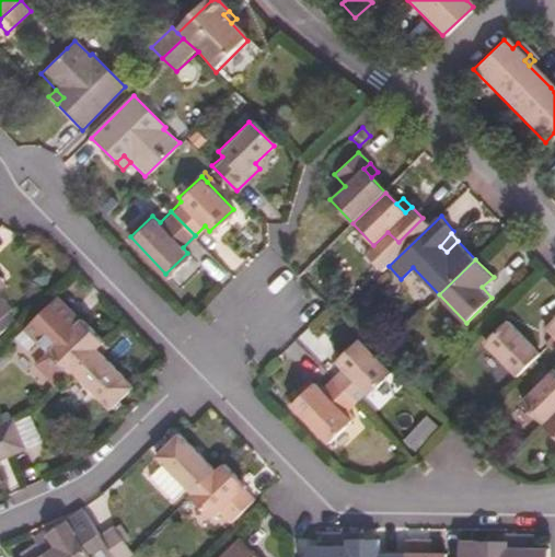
[(0,337),(14,324),(8,317),(12,313),(0,301),(0,337)]
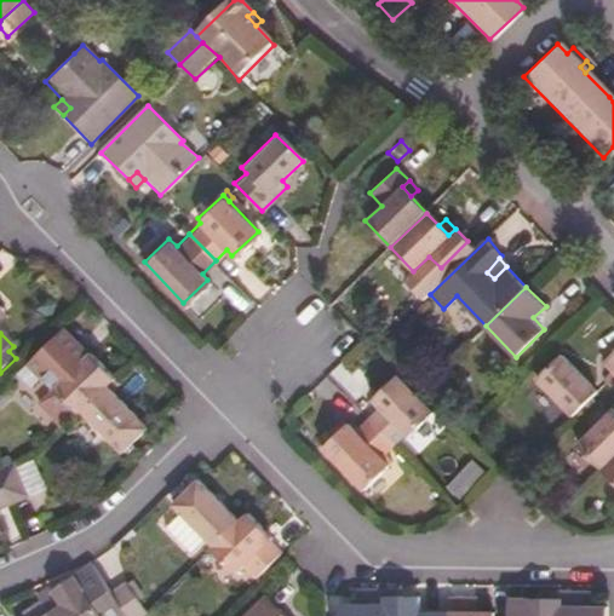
[(107,387),(115,379),(91,353),(86,358),(74,345),(50,368),(62,380),(38,403),(62,429),(81,410),(107,387)]
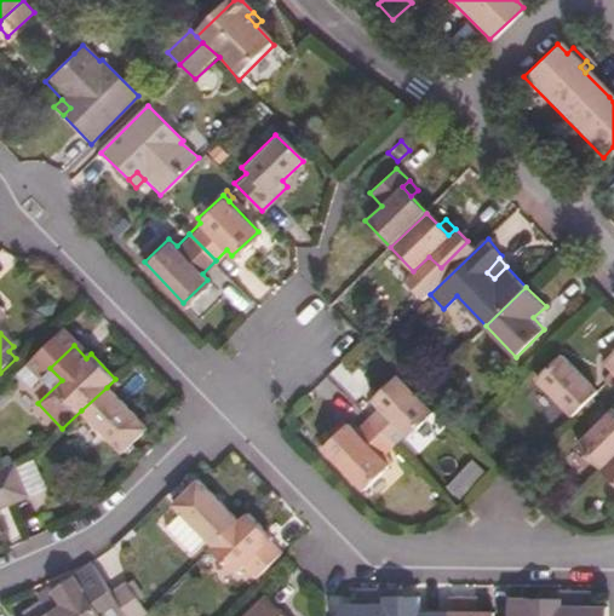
[(613,375),(613,350),(601,363),(613,376),(613,375)]
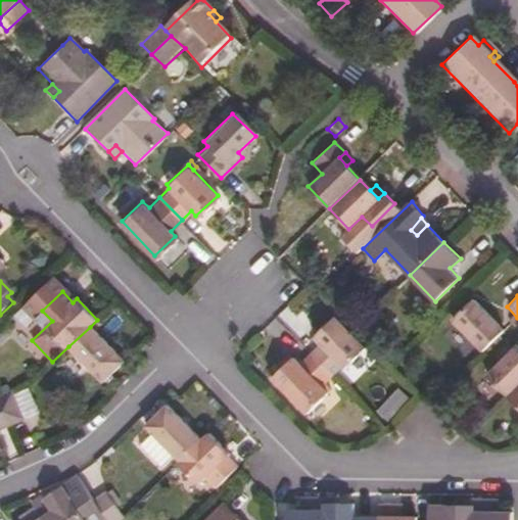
[(441,332),(471,363),(503,333),(472,302),(441,332)]
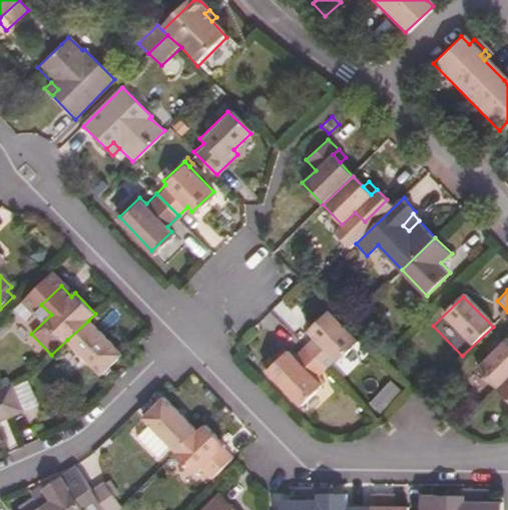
[(314,336),(303,346),(324,367),(334,357),(336,360),(358,341),(329,310),(307,330),(314,336)]
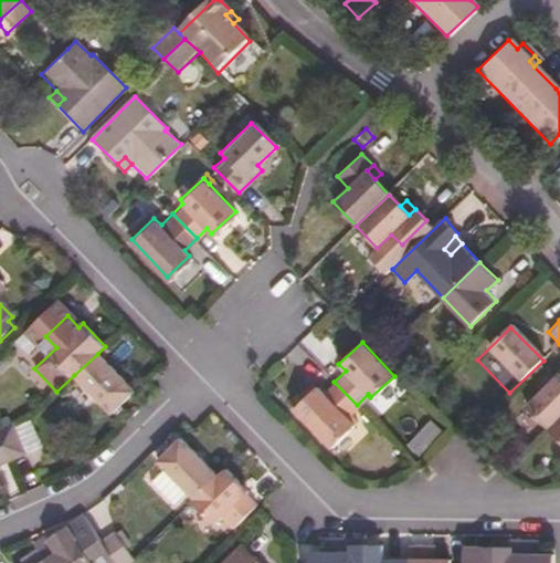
[(131,391),(97,354),(74,375),(108,412),(131,391)]
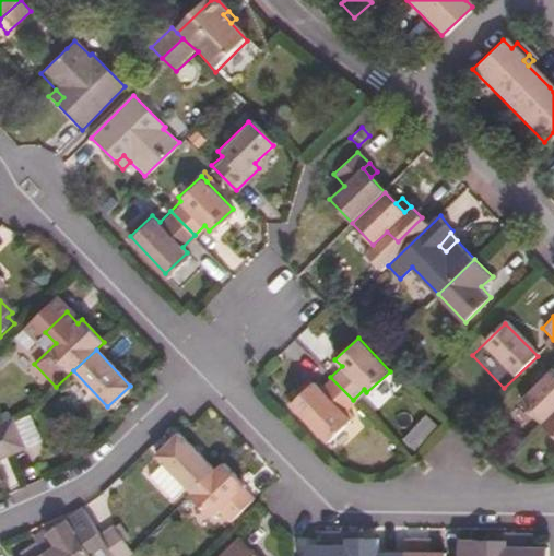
[(518,404),(540,426),(553,413),(553,375),(552,373),(518,404)]
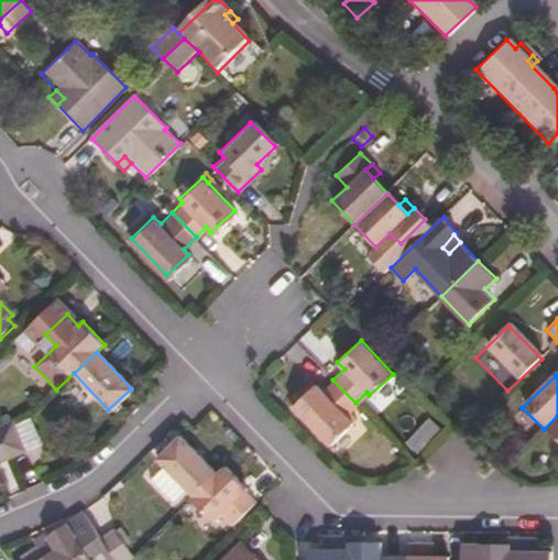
[(356,403),(332,380),(321,391),(315,384),(291,406),(325,445),(351,421),(345,413),(356,403)]
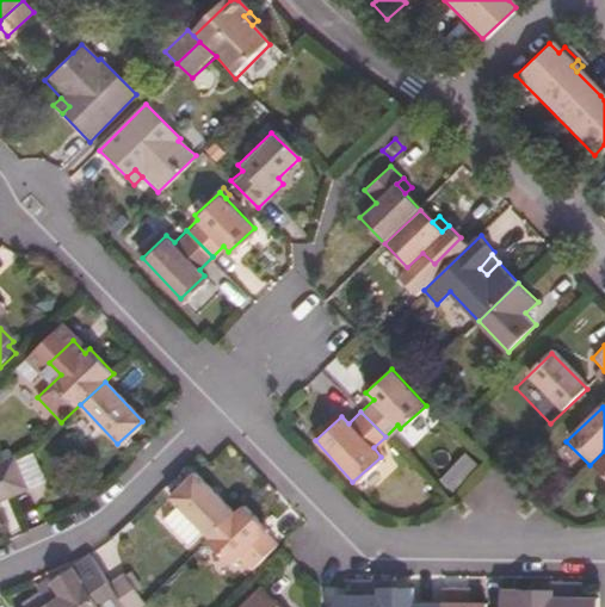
[(26,451),(14,456),(25,483),(37,478),(26,451)]
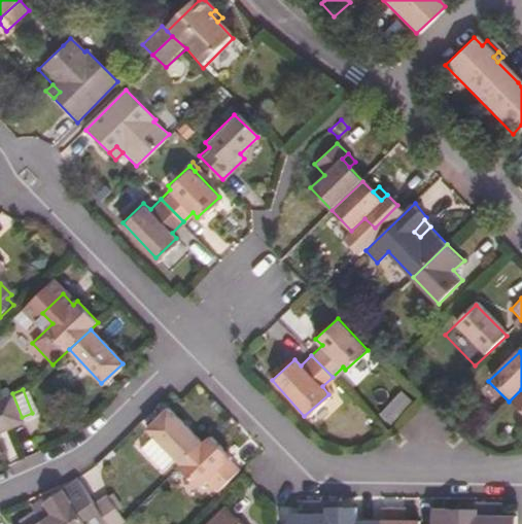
[(521,389),(509,402),(521,415),(521,389)]
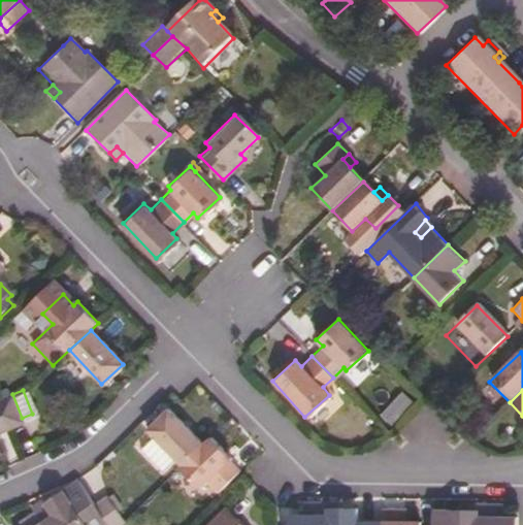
[(0,408),(8,427),(23,422),(10,394),(0,398),(0,408)]
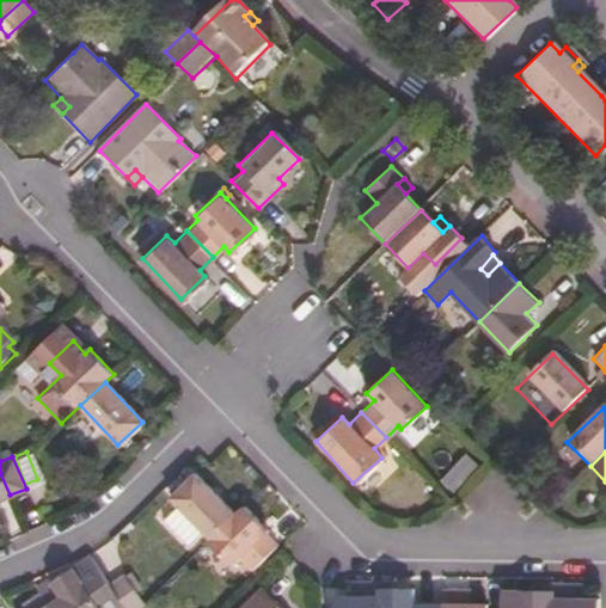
[(454,466),(442,477),(453,489),(466,478),(454,466)]
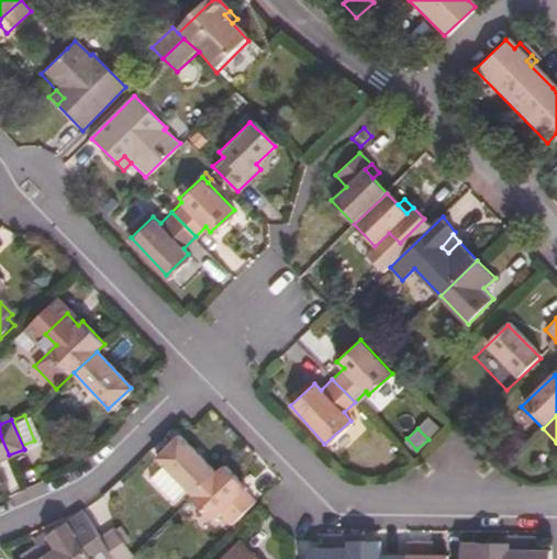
[(191,494),(214,470),(178,434),(155,455),(164,465),(149,478),(171,502),(186,489),(191,494)]
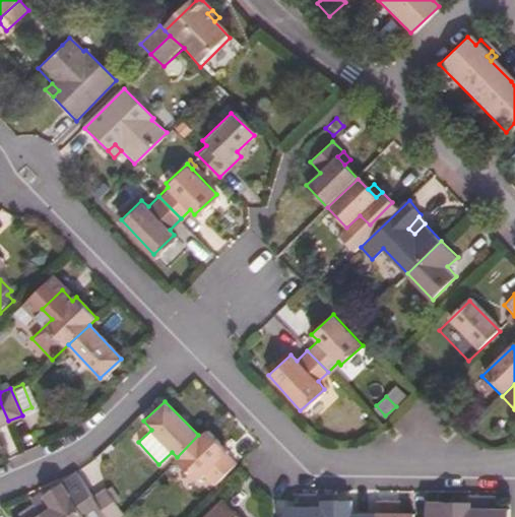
[(0,424),(8,421),(0,402),(0,424)]
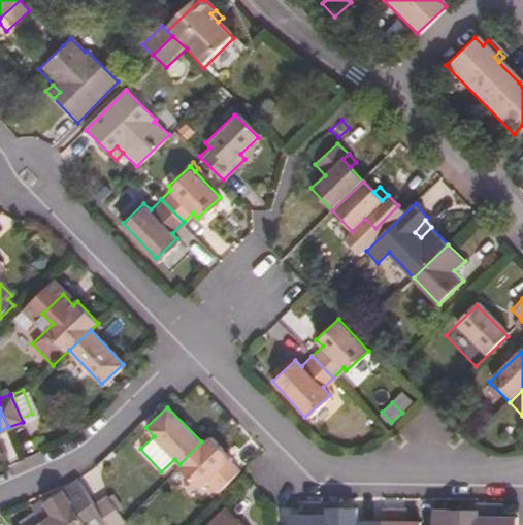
[(207,434),(201,441),(180,464),(176,466),(196,486),(201,481),(211,491),(235,469),(225,459),(228,456),(207,434)]
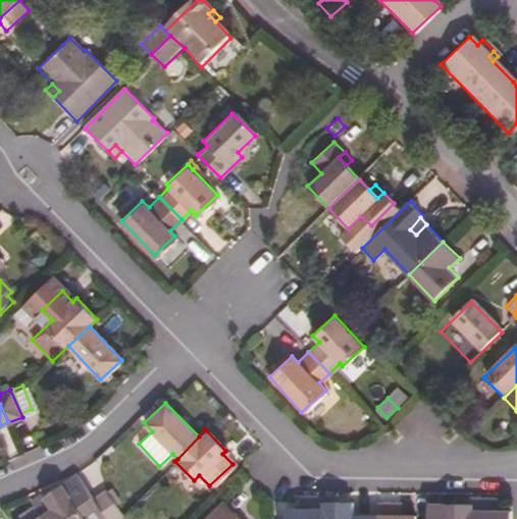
[(107,518),(93,497),(76,474),(44,496),(52,507),(40,514),(43,518),(107,518)]
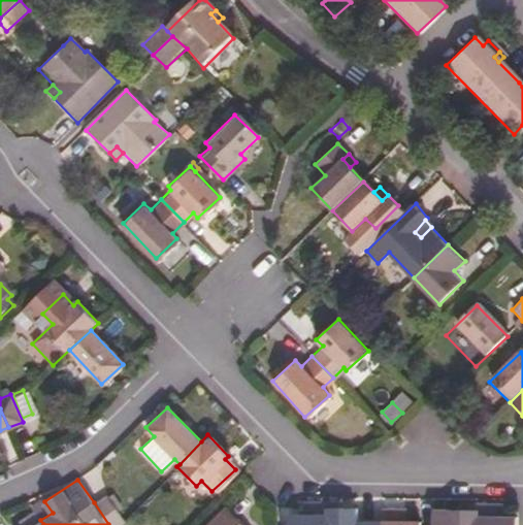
[(108,524),(117,524),(124,521),(104,494),(94,502),(108,524)]
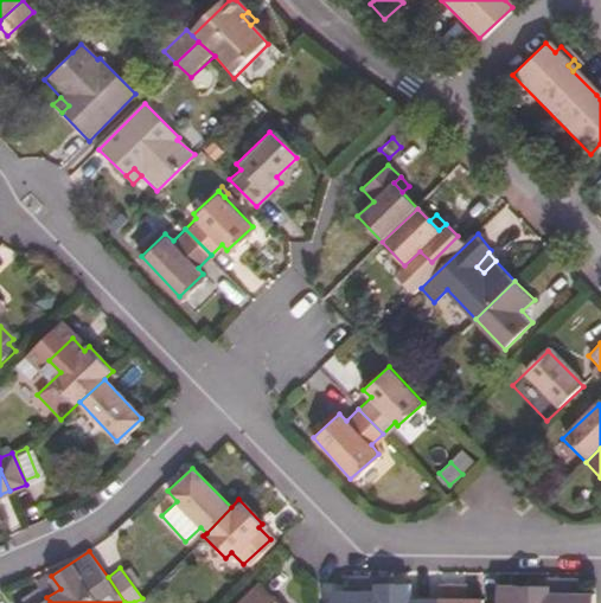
[(275,602),(249,573),(218,602),(275,602)]
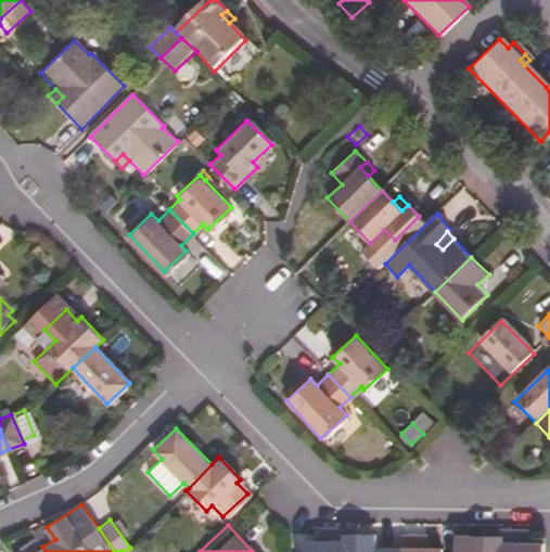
[(500,551),(501,529),(493,530),(491,536),(472,536),(471,551),(500,551)]
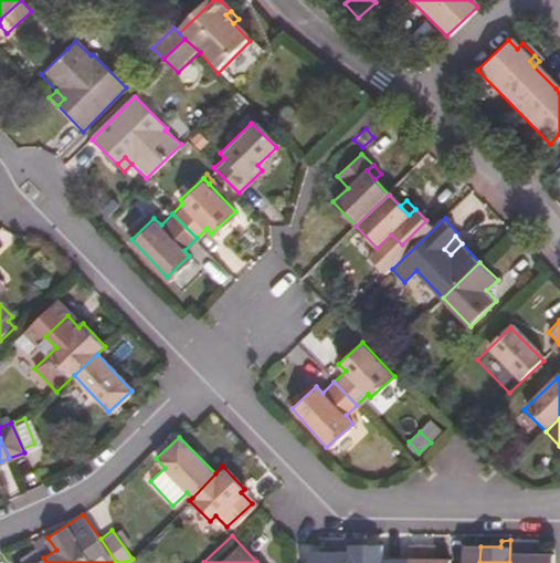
[(545,562),(545,553),(536,553),(535,541),(528,541),(510,540),(509,562),(545,562)]
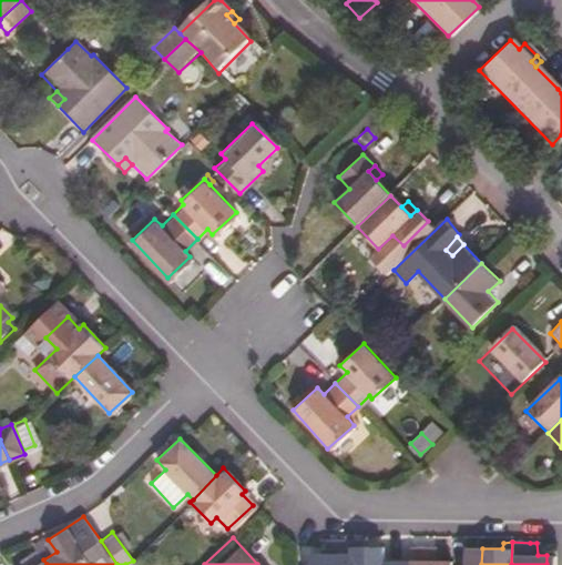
[(308,564),(348,564),(349,543),(324,543),(324,552),(309,552),(308,564)]
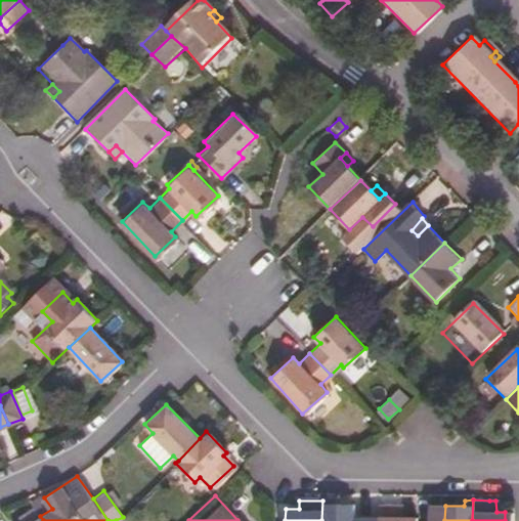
[(322,501),(321,520),(351,520),(352,507),(331,507),(332,501),(322,501)]
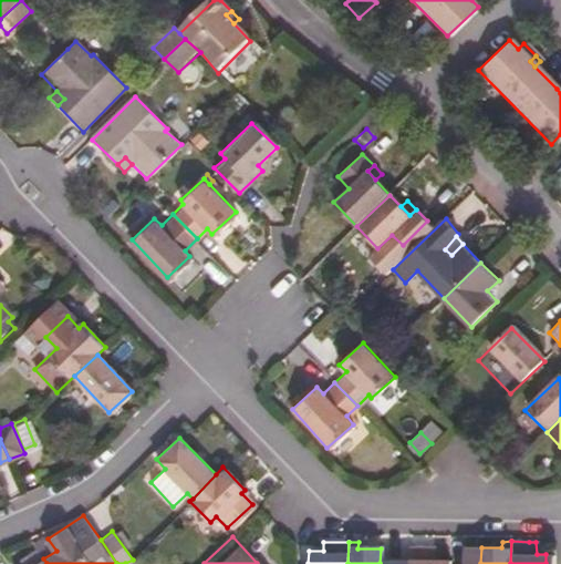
[(465,545),(465,563),(480,563),(481,547),(481,544),(465,545)]
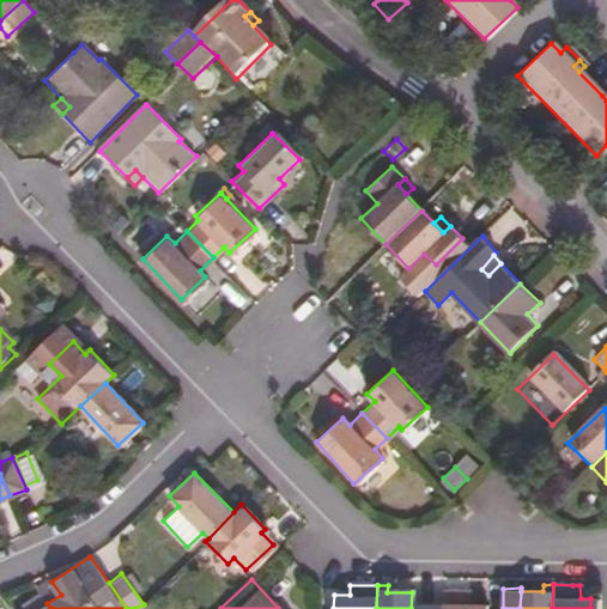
[(50,608),(47,603),(37,590),(22,601),(26,608),(50,608)]
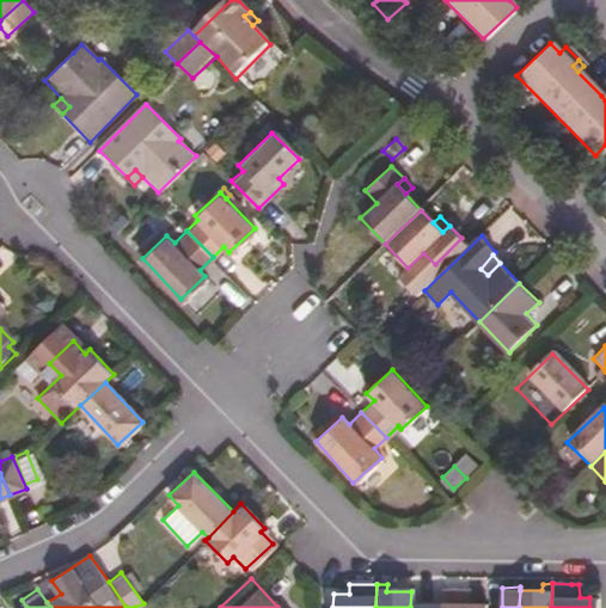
[(444,591),(442,607),(489,607),(489,605),(472,605),(461,605),(461,590),(444,591)]
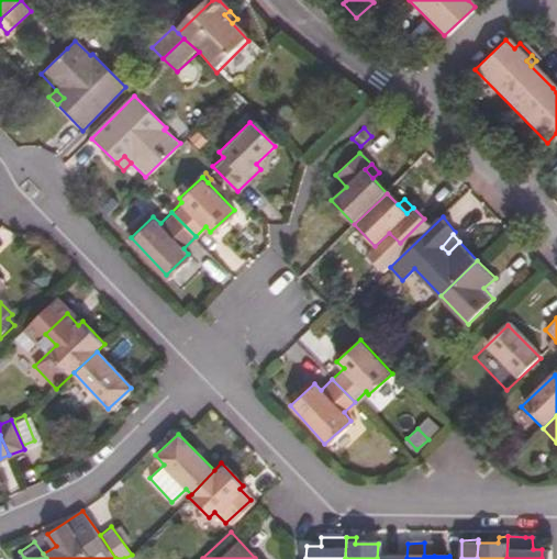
[(434,543),(424,543),(424,556),(434,556),(434,543)]
